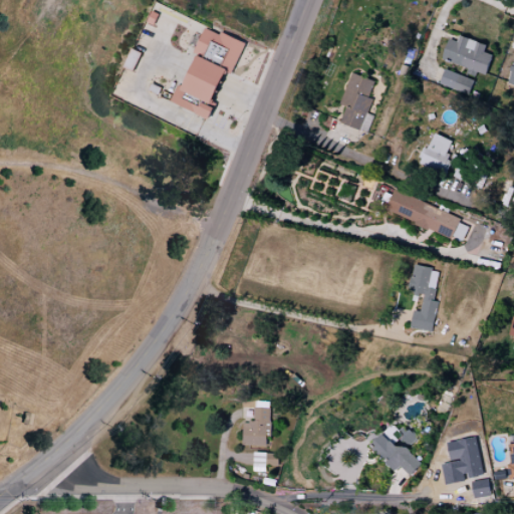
[(183,87),(177,84),(170,102),(209,118),(215,102),(212,101),(224,72),(231,74),(244,42),(206,26),(195,51),(198,53),(183,87)]
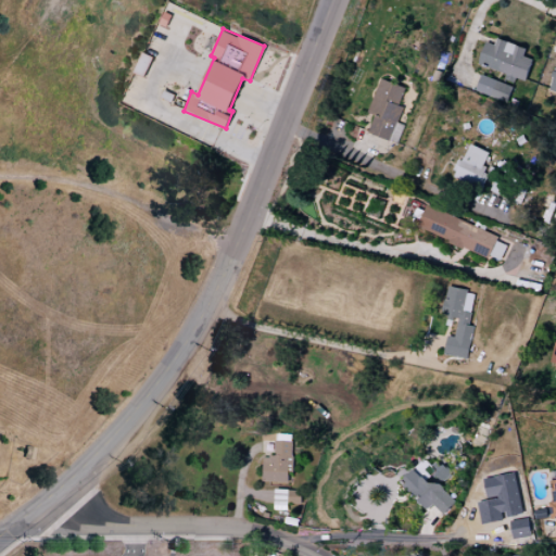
[(526,48),(496,38),(494,45),(484,41),(477,64),(525,81),(532,60),(522,57),(526,48)]
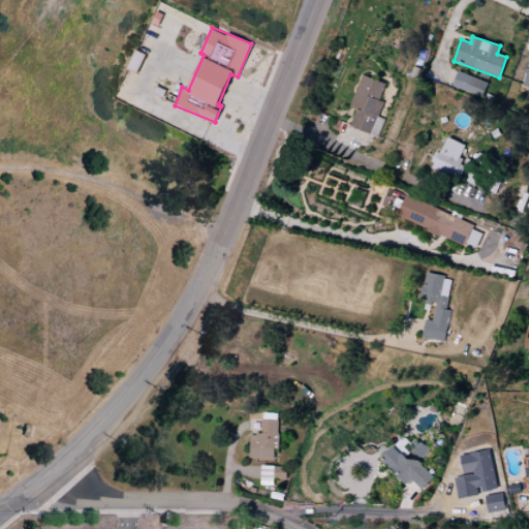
[(452,86),(481,98),(488,84),(458,70),(452,86)]
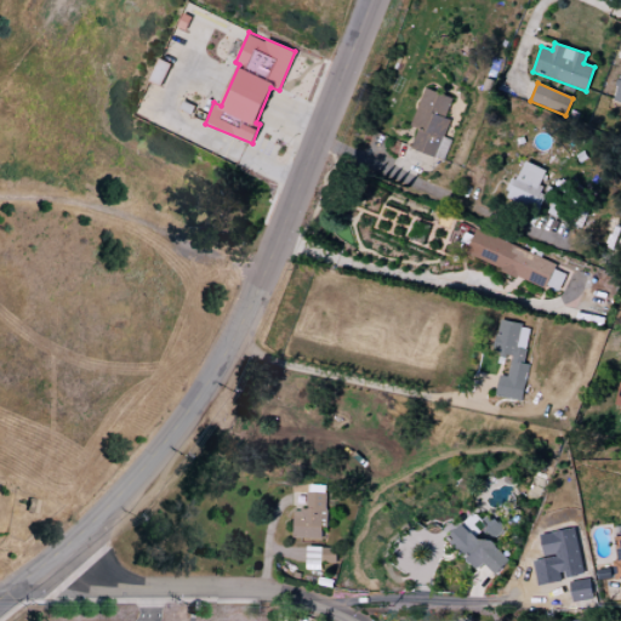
[(410,148),(443,160),(449,140),(442,137),(449,119),(444,118),(451,97),(423,87),(410,126),(417,129),(410,148)]
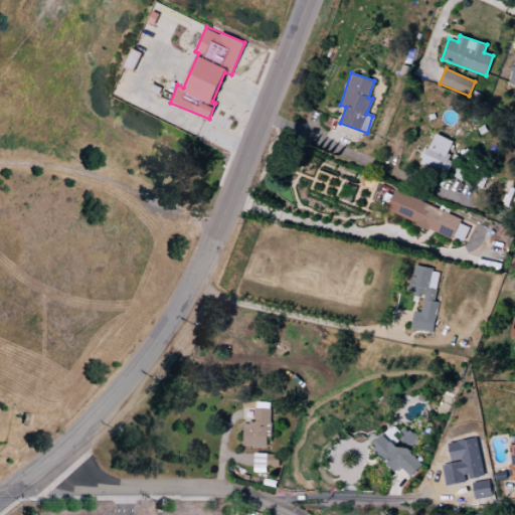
[(419,162),(446,175),(452,162),(445,159),(453,142),(434,133),(419,162)]
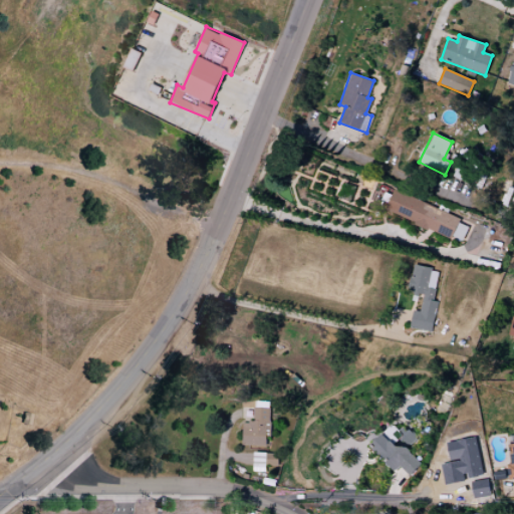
[(453,177),(471,183),(475,171),(458,165),(453,177)]
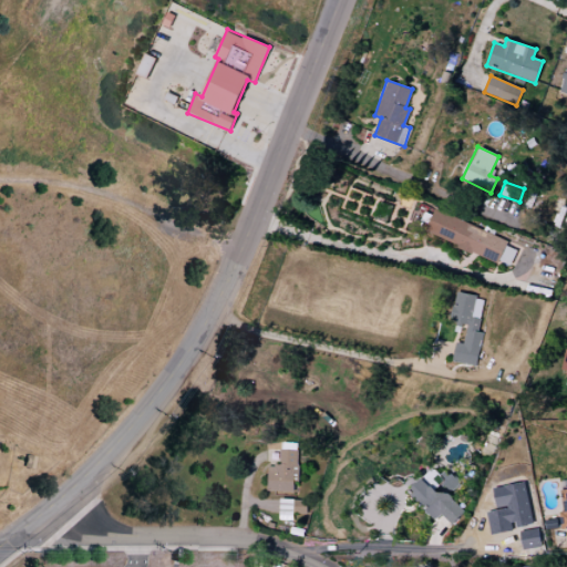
[(424,233),(509,267),(516,250),(505,246),(508,239),(434,209),(424,233)]
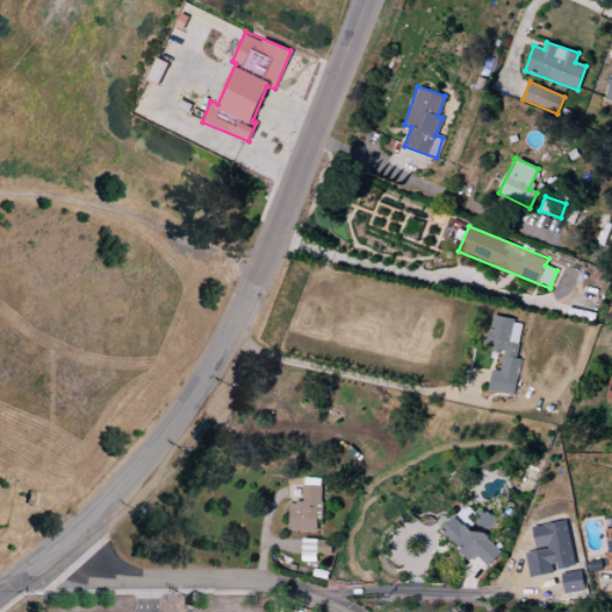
[(514,395),(520,359),(515,359),(521,320),(490,316),(485,348),(502,350),(500,371),(490,369),(488,390),(514,395)]
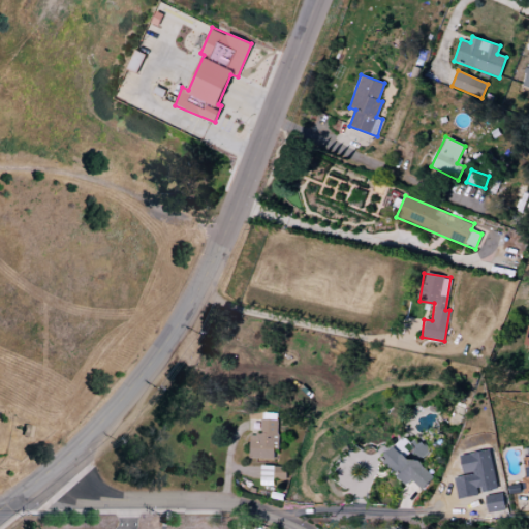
[(273,459),(273,447),(276,447),(278,413),(261,413),(260,434),(249,434),(249,458),(273,459)]
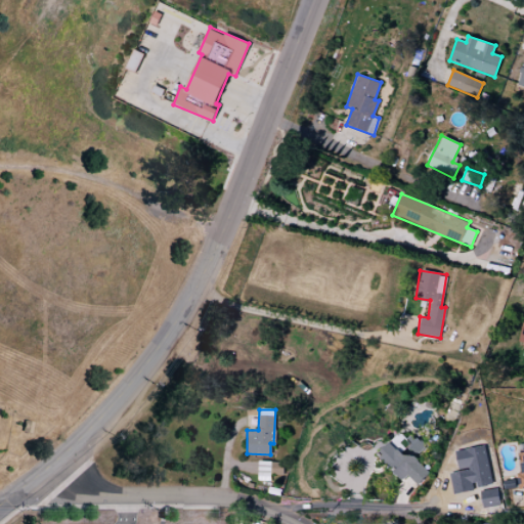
[(416,485),(429,473),(412,455),(423,446),(417,440),(410,446),(405,441),(396,449),(389,442),(377,453),(401,480),(406,475),(416,485)]
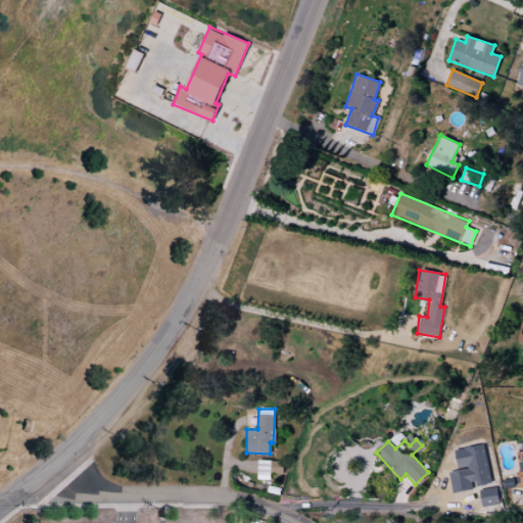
[(452,493),(474,489),(474,487),(490,484),(484,444),(455,449),(458,470),(448,471),(452,493)]
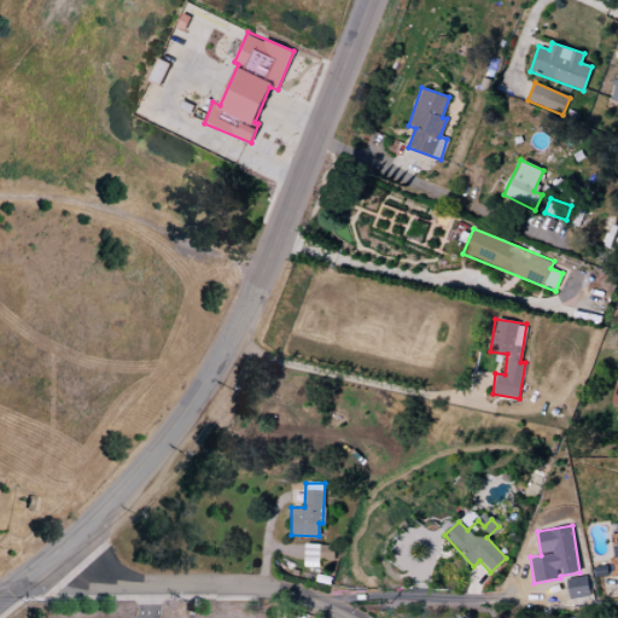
[(304,567),(319,567),(319,543),(304,543),(304,567)]
